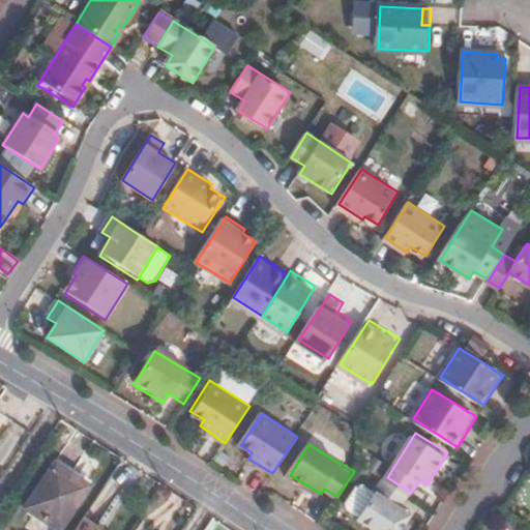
[(90,481),(55,458),(25,504),(59,527),(90,481)]
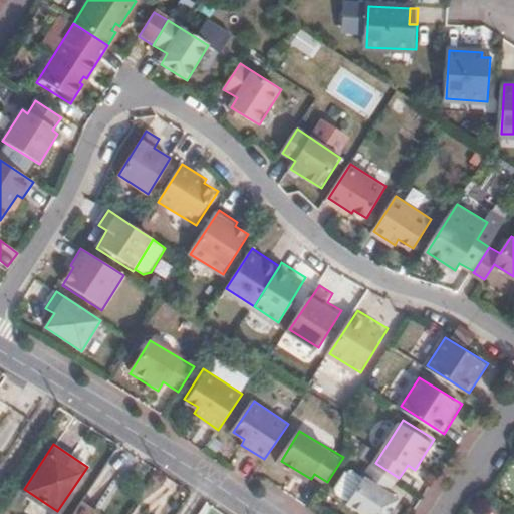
[(399,478),(375,463),(366,476),(351,500),(349,502),(367,513),(392,513),(402,499),(390,492),(399,478)]
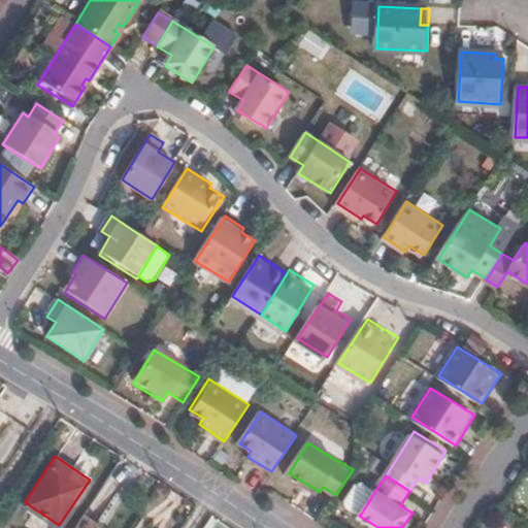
[(376,489),(365,482),(358,484),(349,499),(350,506),(361,514),(376,489)]
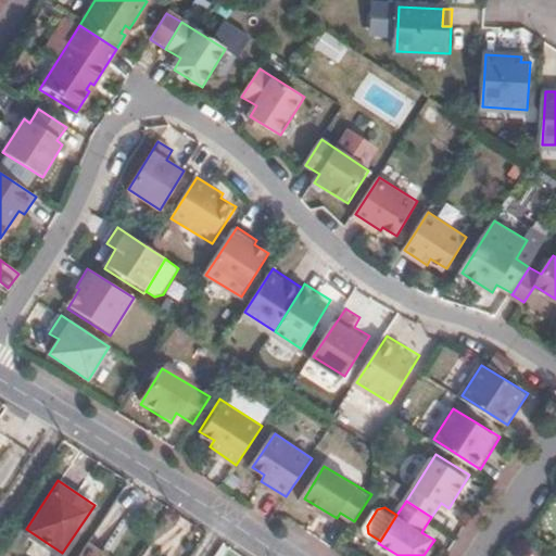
[(109,555),(101,551),(103,546),(90,538),(77,555),(109,555)]
